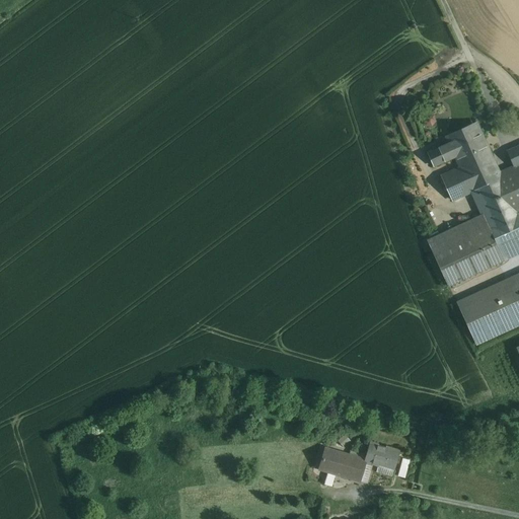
[(476,126),(475,127),(449,139),(447,140),(448,142),(448,141),(449,143),(455,157),(460,168),(463,175),(493,161),(476,126)]
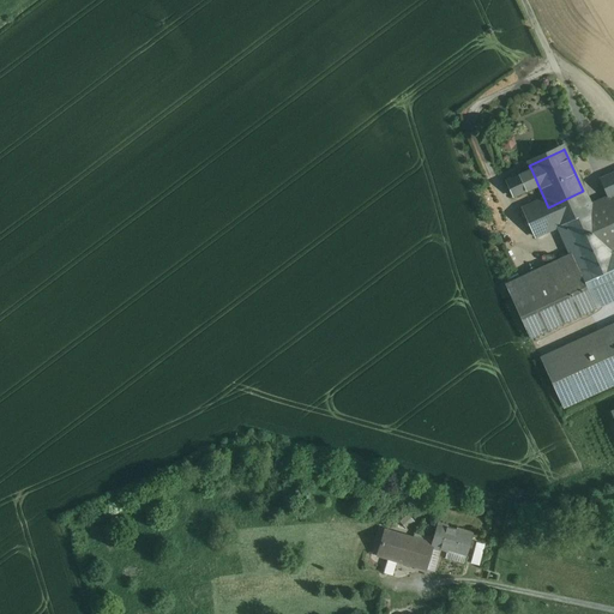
[(531,169),(506,181),(513,198),(539,186),(531,169)]
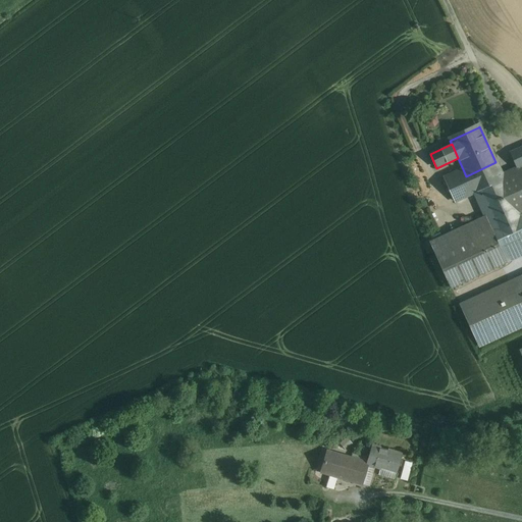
[(521,147),(511,153),(517,167),(521,178),(521,147)]
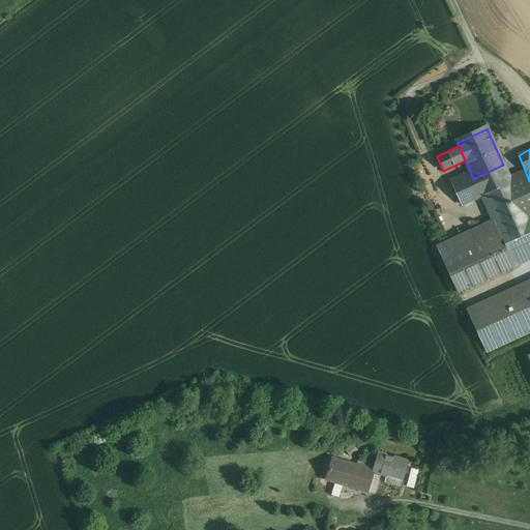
[(509,178),(503,165),(473,179),(470,172),(451,180),(462,204),(482,196),(488,193),(504,229),(527,218),(509,178)]
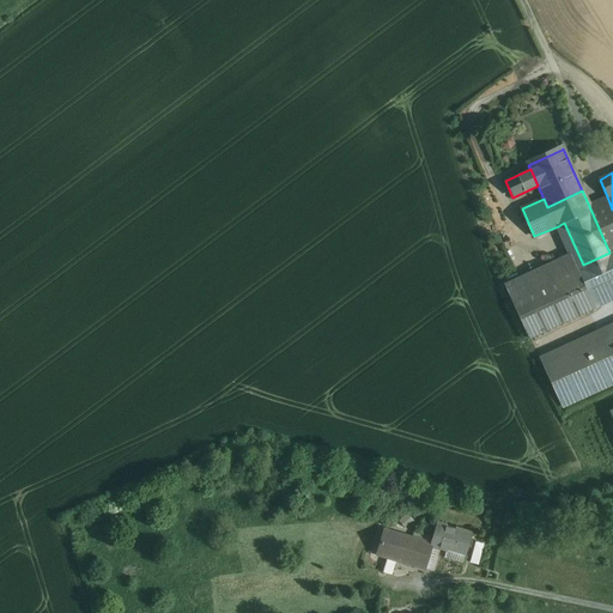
[(612,210),(607,196),(599,201),(589,206),(610,253),(612,250),(612,210)]
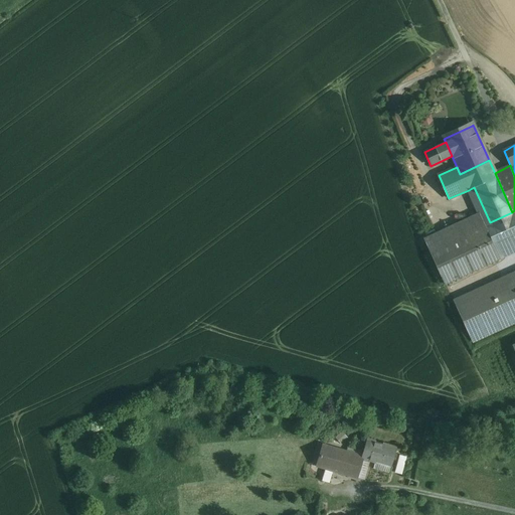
[(514,210),(512,212),(490,222),(484,224),(496,249),(514,240),(514,210)]
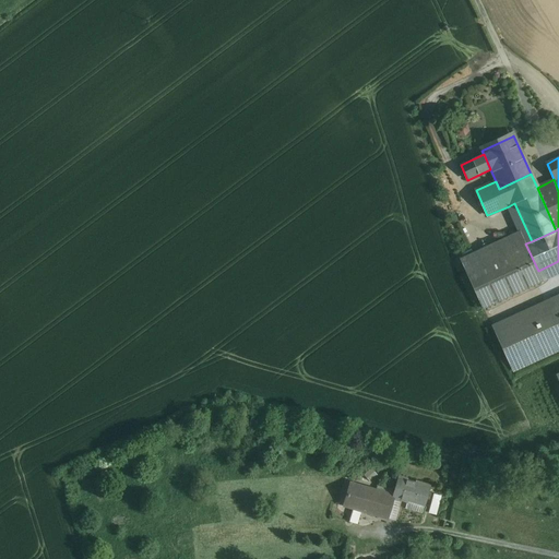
[(483,309),(543,281),(537,271),(538,271),(525,244),(520,232),(460,259),(483,309)]
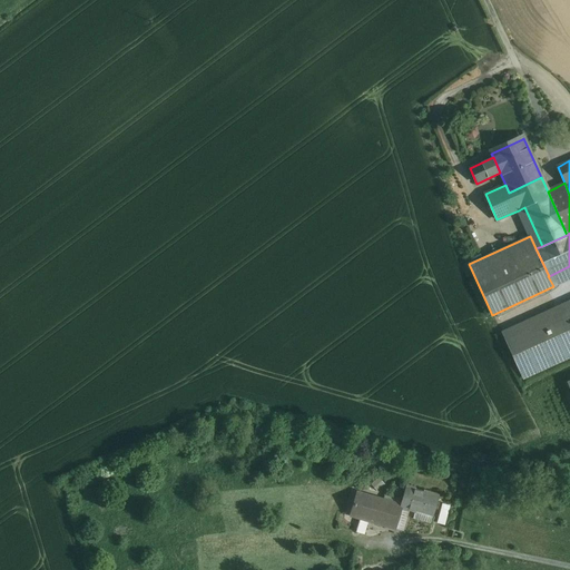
[(569,266),(549,276),(548,276),(553,286),(554,286),(569,278),(569,266)]
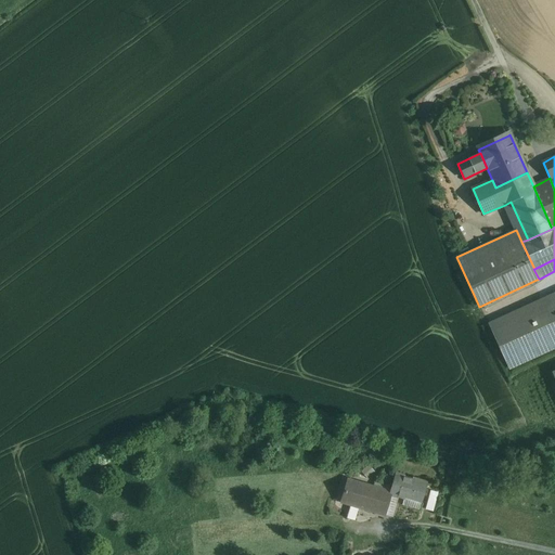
[(554,347),(554,294),(489,324),(510,369),(554,347)]
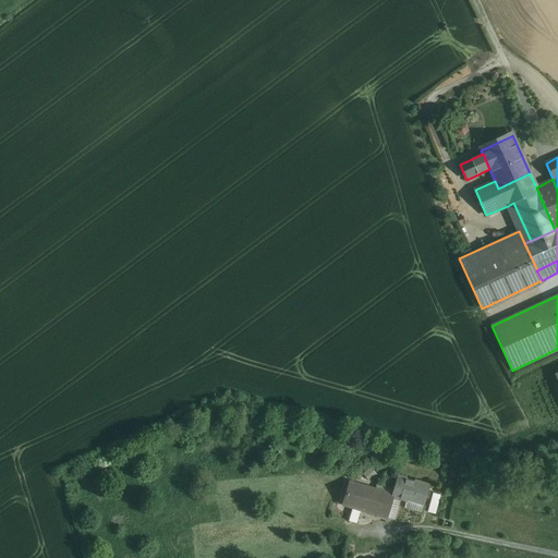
[(407,478),(398,475),(392,495),(350,483),(344,505),(395,520),(401,496),(407,478)]
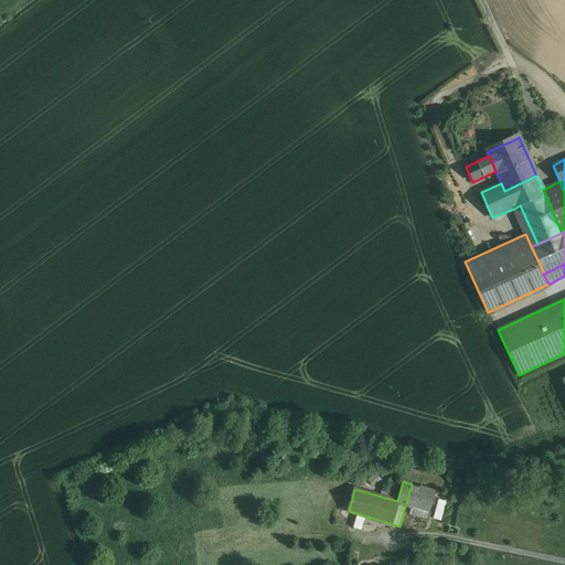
[(437,491),(412,484),(406,502),(432,510),(436,497),(437,491)]
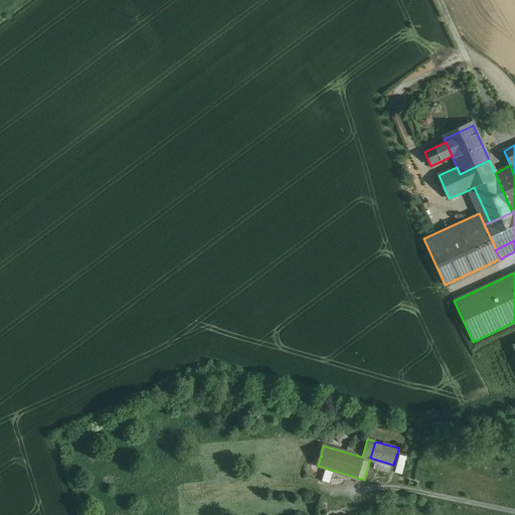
[(403,474),(406,456),(399,454),(396,472),(403,474)]
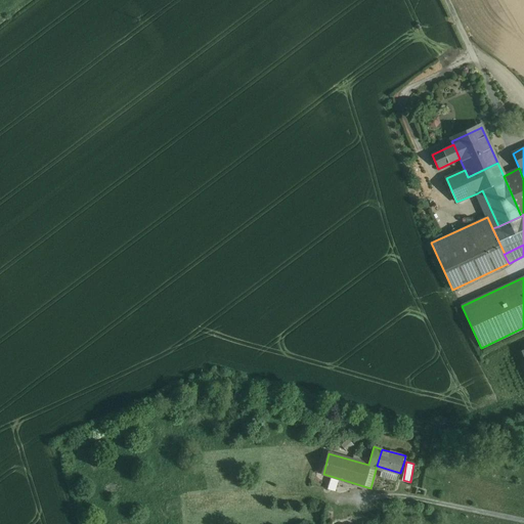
All buildings are outlined.
